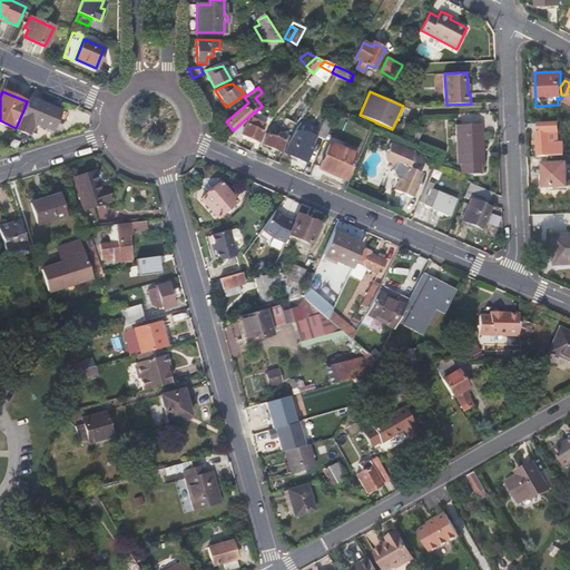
[(23,110),(16,128),(28,134),(33,123),(49,129),(53,120),(66,126),(70,117),(41,104),(41,106),(27,99),(27,101),(23,110)]
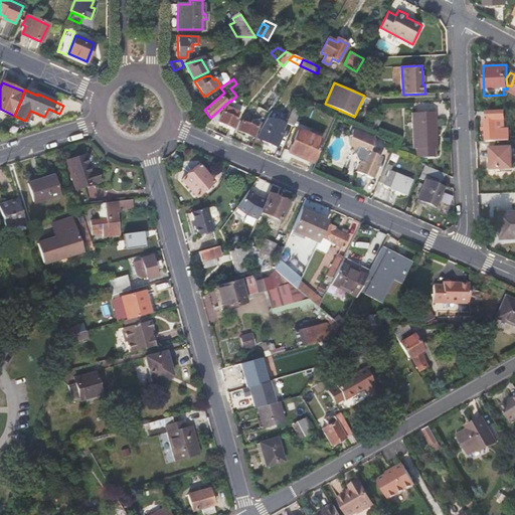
[(287,124),(294,127),(302,108),(295,106),(287,124)]
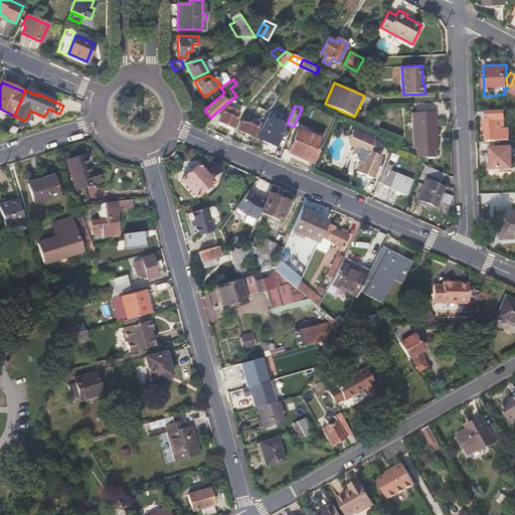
[(218,122),(222,110),(226,107),(225,107),(206,124),(216,127),(218,122)]
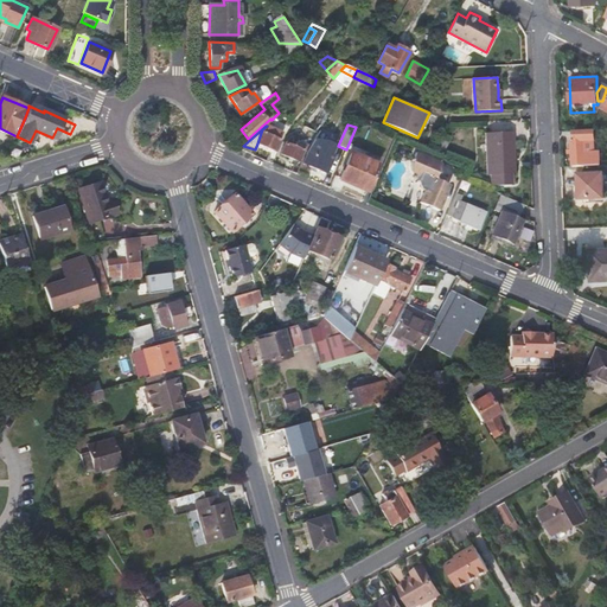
[(267,126),(262,129),(257,144),(275,151),(282,133),(267,126)]
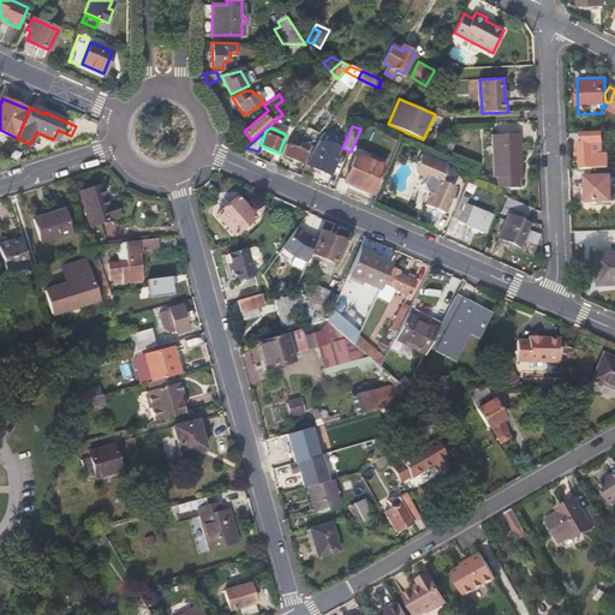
[(579,142),(580,168),(610,167),(609,153),(602,153),(602,141),(604,141),(604,131),(593,131),(580,132),(580,142),(579,142)]
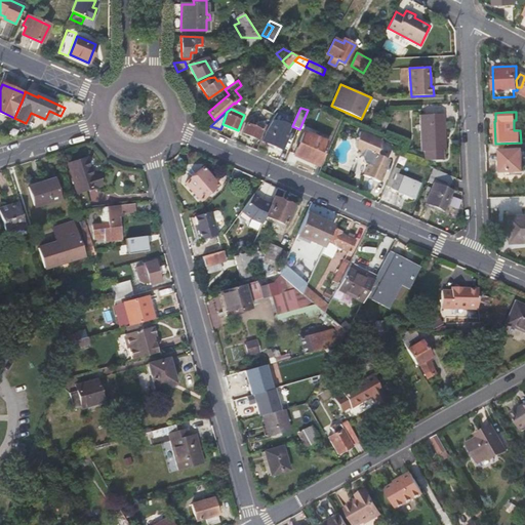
[(441,122),(443,122),(443,114),(419,115),(421,151),(425,151),(425,158),(429,158),(429,160),(443,160),(441,122)]
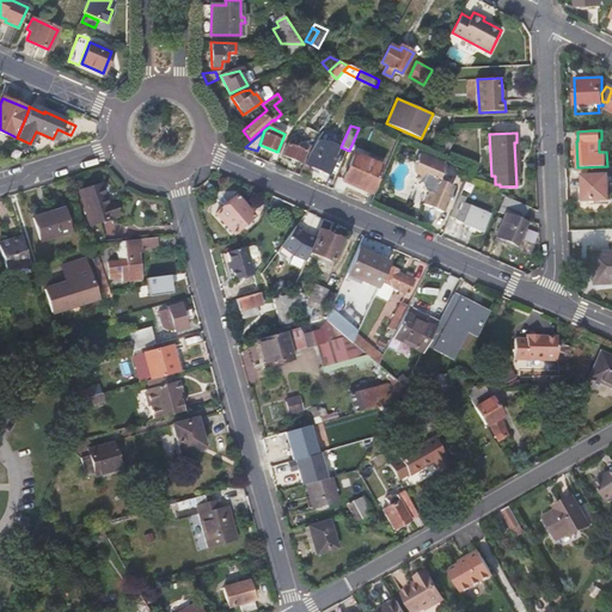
[(295,160),(291,171),(299,175),(306,157),(308,152),(311,146),(312,141),(295,134),(291,145),(287,144),(282,154),(295,160)]
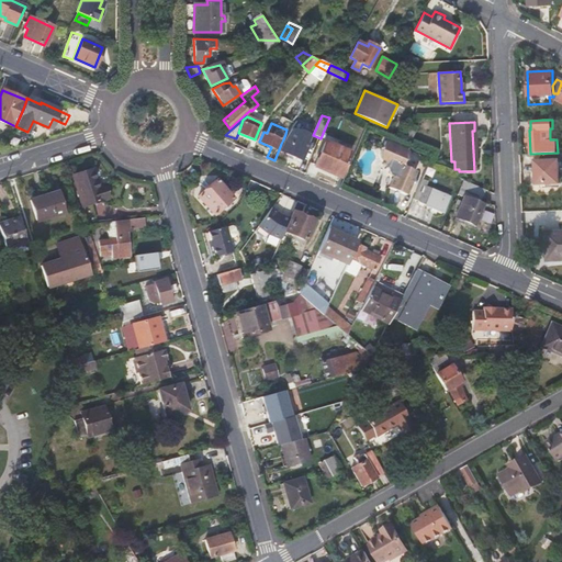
[(298,131),(291,127),(285,134),(283,139),(281,144),(282,144),(280,150),(302,160),(310,144),(306,143),(311,133),(303,130),(298,131)]
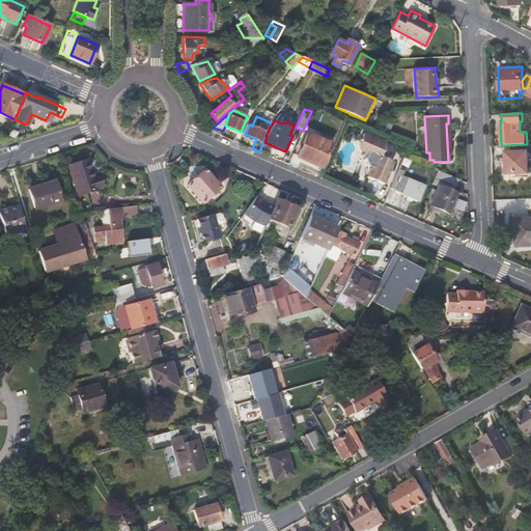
[(393,124),(386,121),(381,134),(388,137),(393,124)]
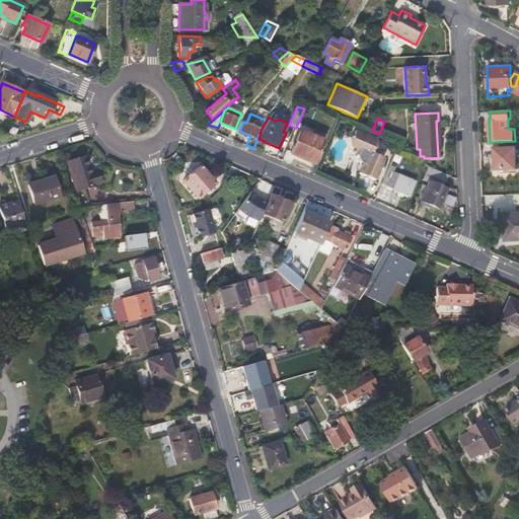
[(324,140),(300,129),(289,153),(301,159),(314,165),(324,140)]
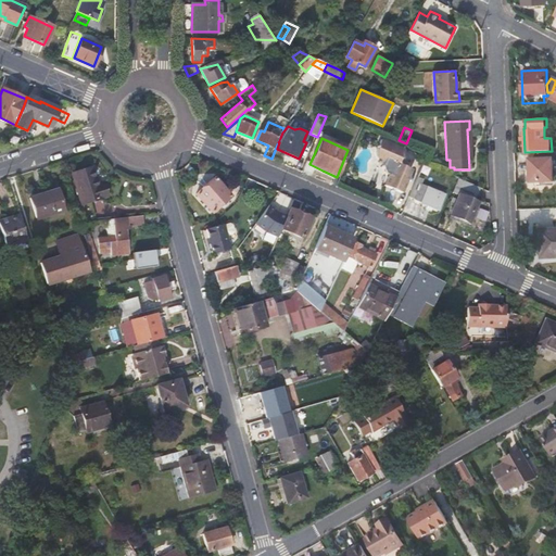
[(404,150),(380,140),(377,148),(376,149),(376,150),(376,151),(376,152),(376,153),(376,154),(376,155),(377,155),(377,156),(378,158),(378,159),(379,159),(379,160),(380,160),(380,161),(381,161),(379,165),(384,173),(389,175),(383,186),(402,193),(412,169),(400,164),(399,162),(404,150)]
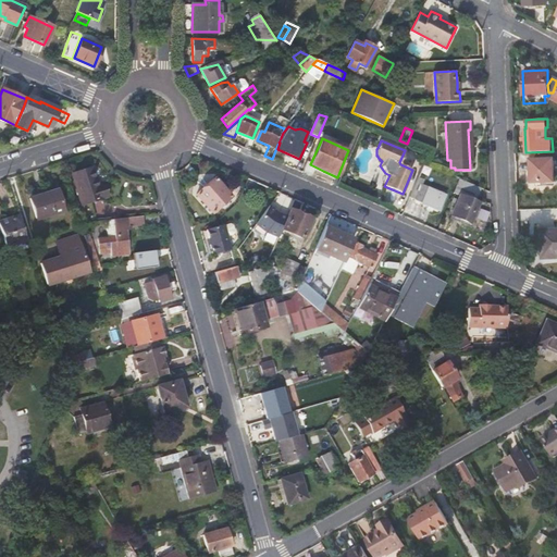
[(556,183),(555,159),(531,160),(533,184),(556,183)]
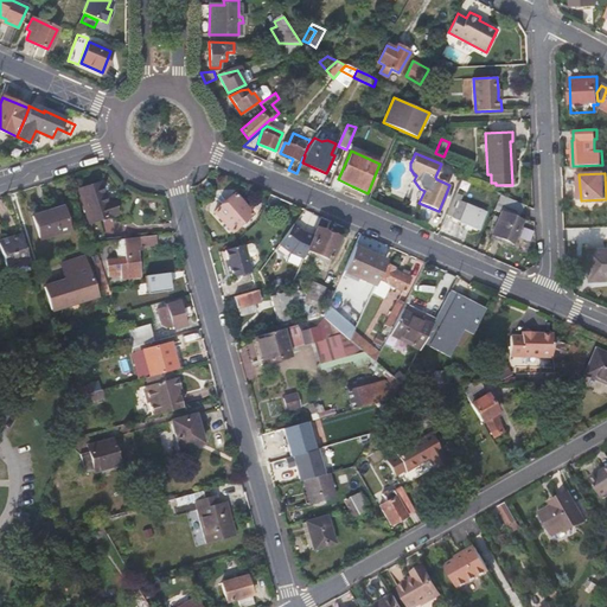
[(78,190),(89,222),(117,213),(113,199),(107,202),(101,183),(78,190)]
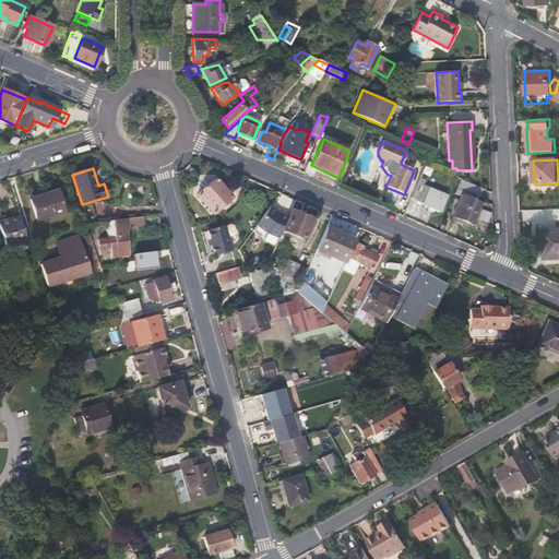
[(198,195),(213,213),(233,195),(216,178),(198,195)]
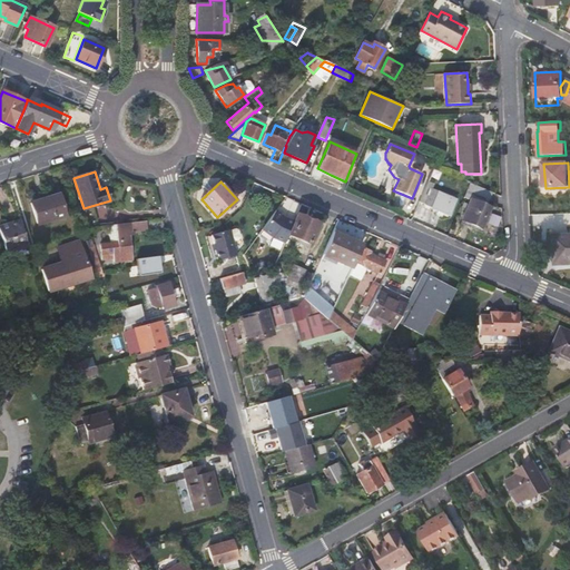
[(487,205),(492,192),(470,182),(463,197),(470,199),(462,219),(482,228),(491,207),(487,205)]
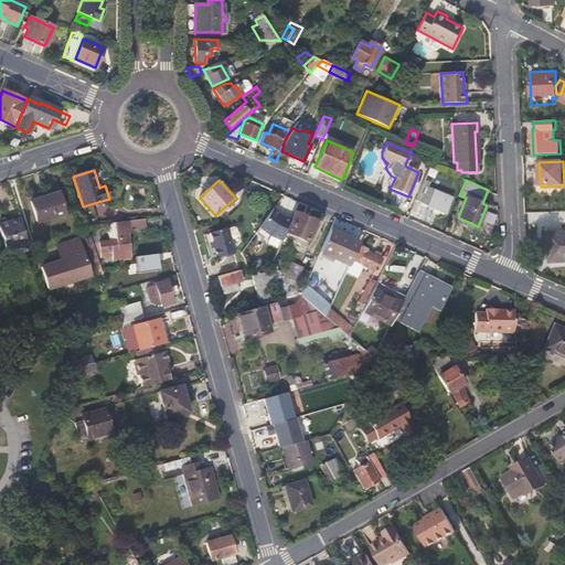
[(445,214),(451,196),(423,183),(415,200),(432,208),(438,211),(445,214)]
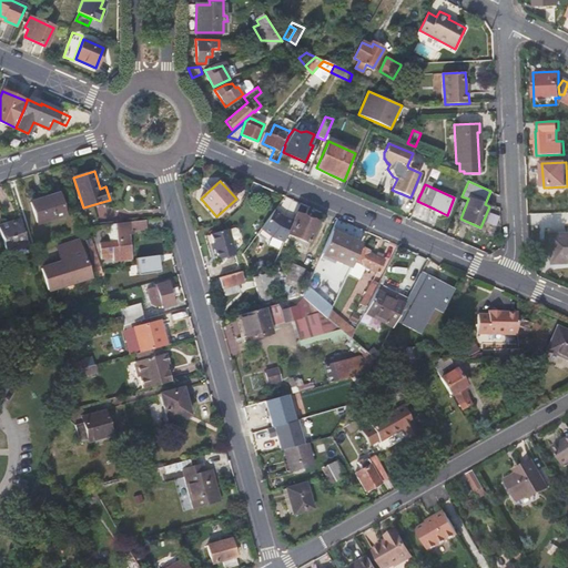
[(32,204),(37,223),(66,214),(59,196),(32,204)]
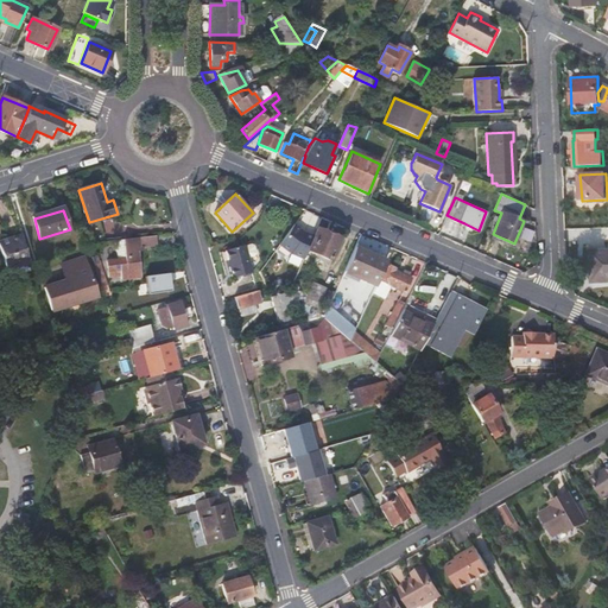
[(304,222),(297,240),(305,244),(314,227),(304,222)]
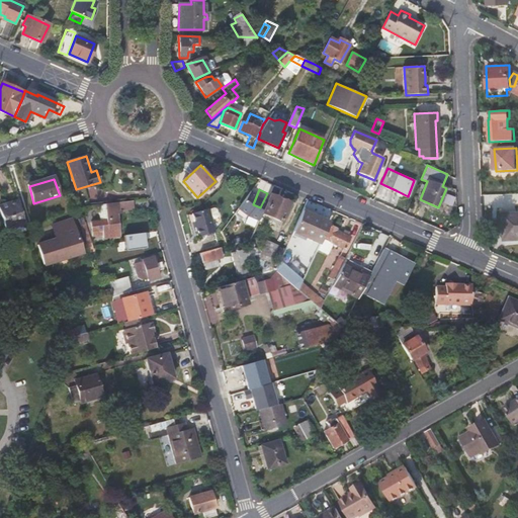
[(262,213),(281,223),(289,203),(269,194),(262,213)]
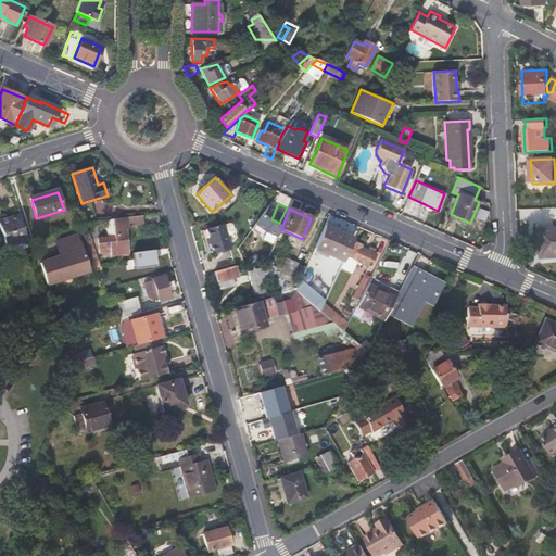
[(25,239),(17,214),(0,218),(0,229),(4,244),(25,239)]
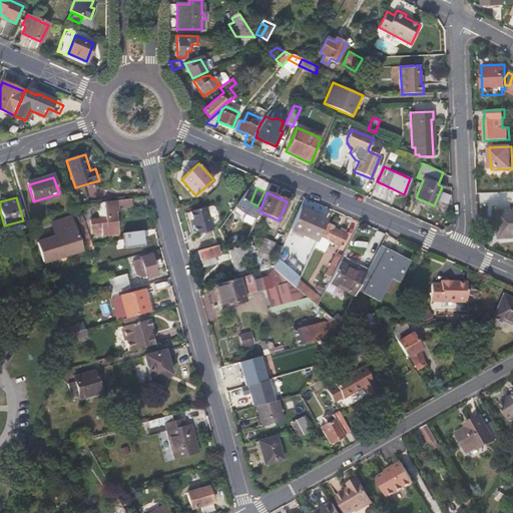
[(131,198),(117,199),(118,207),(132,205),(131,198)]
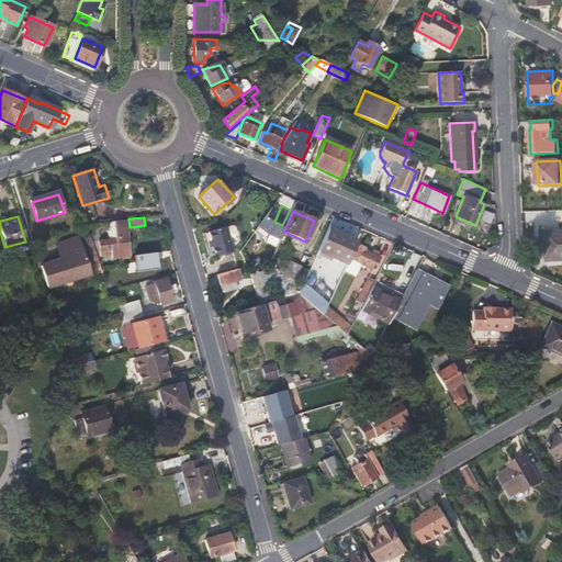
[(208,231),(215,257),(233,253),(228,237),(235,235),(236,233),(234,226),(232,224),(226,226),(226,225),(208,231)]
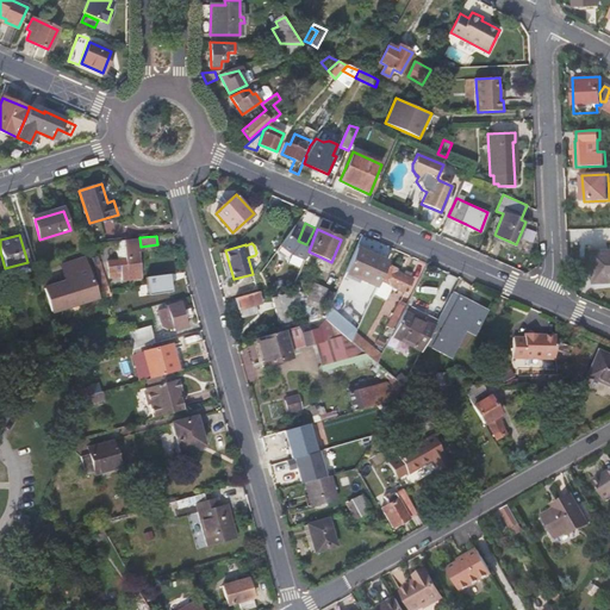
[(388,262),(354,248),(344,273),(377,286),(380,280),(388,262)]
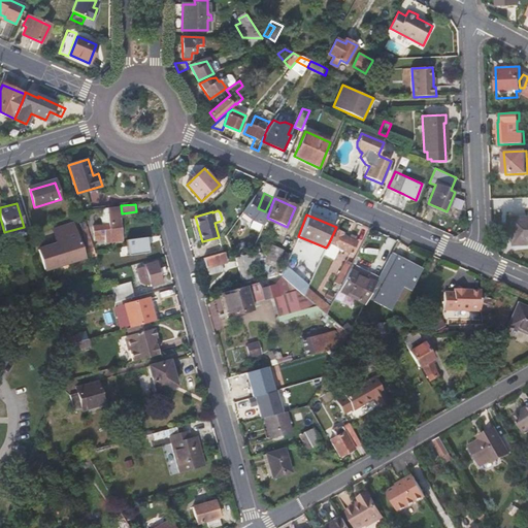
[(527,218),(514,219),(515,245),(527,243),(527,218)]
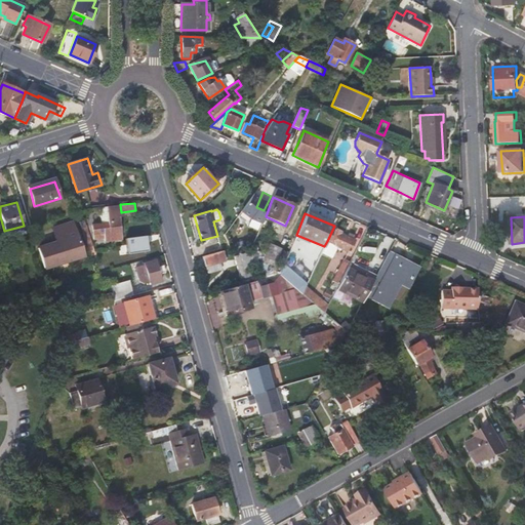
[(87,248),(93,247),(84,220),(79,221),(87,248)]
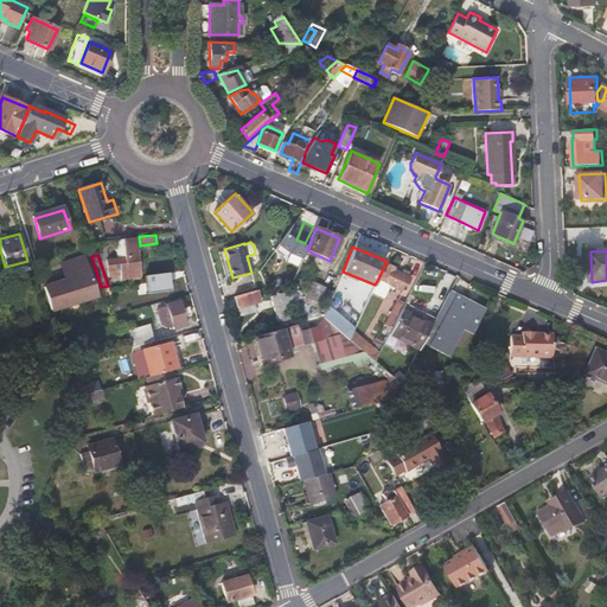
[(107,260),(108,275),(120,275),(121,278),(140,275),(138,256),(107,260)]
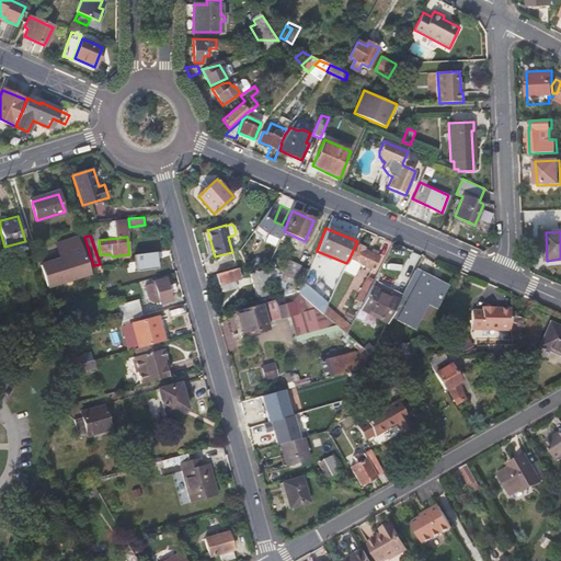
[(59,243),(63,253),(65,252),(67,258),(42,264),(48,287),(90,274),(78,238),(59,243)]
